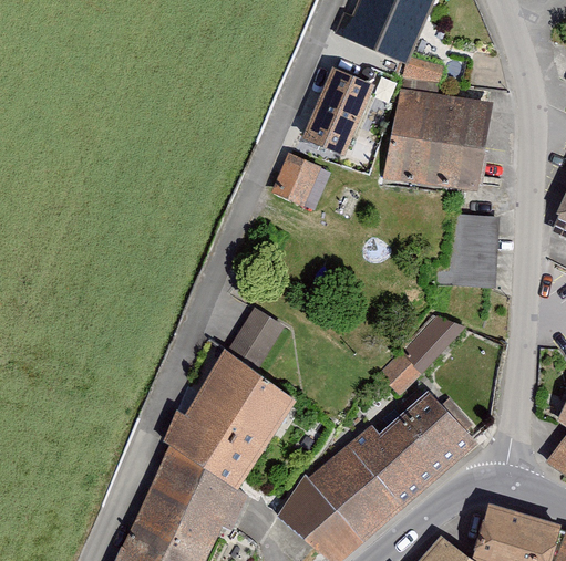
[(364,0),(349,40),(376,50),(397,0),(364,0)]
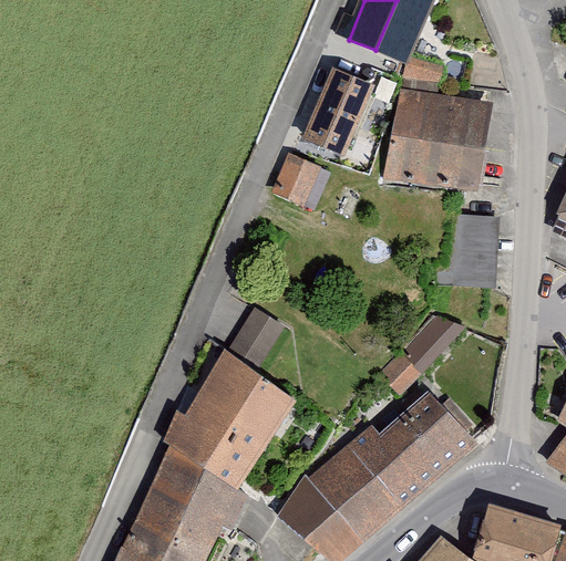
[(397,0),(376,50),(405,62),(431,0),(397,0)]
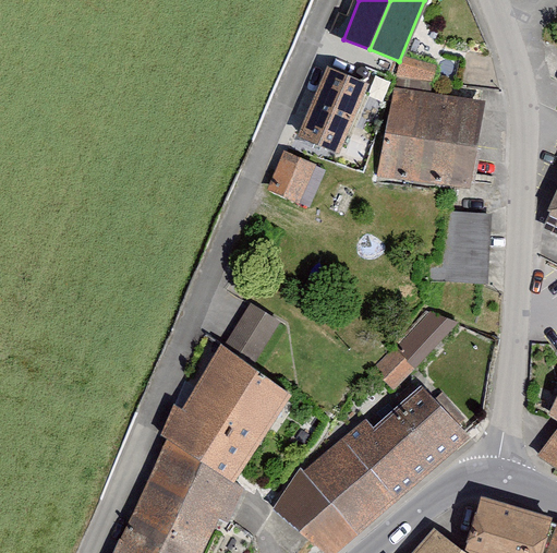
[(325,68),(297,137),(339,155),(367,85),(325,68)]
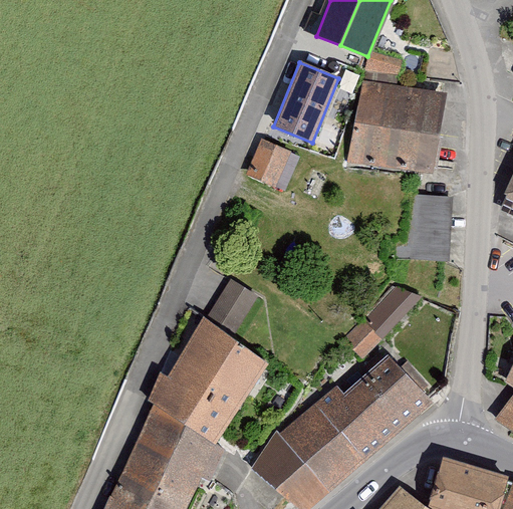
[(359,76),(346,160),(436,174),(450,90),(359,76)]
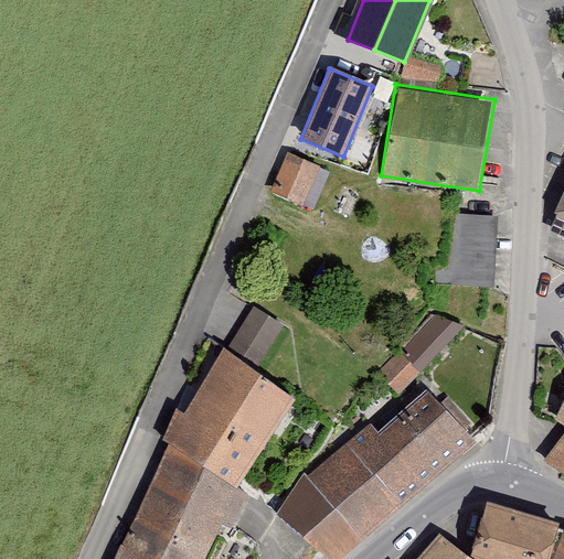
[(288,152),(270,190),(300,203),(317,165),(288,152)]
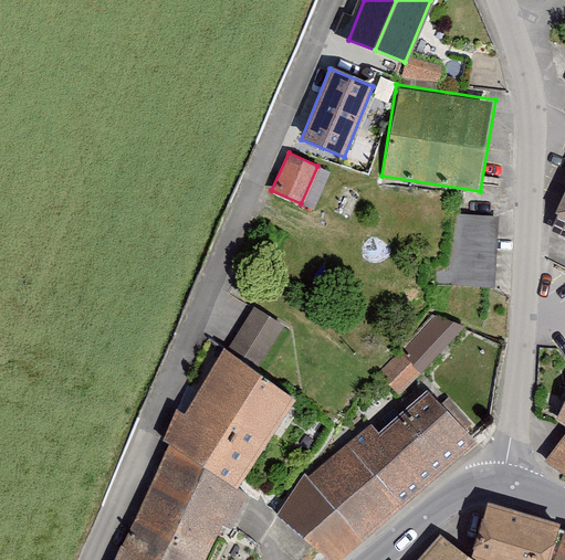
[(564,232),(564,192),(550,226),(564,232)]
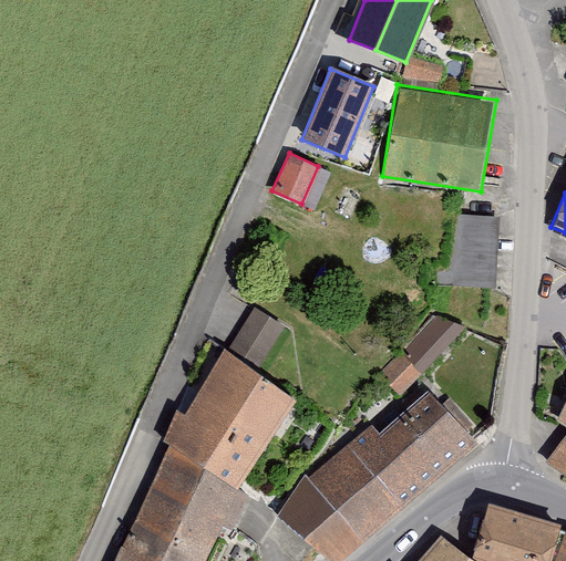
[(497,280),(501,208),(452,206),(449,278),(497,280)]
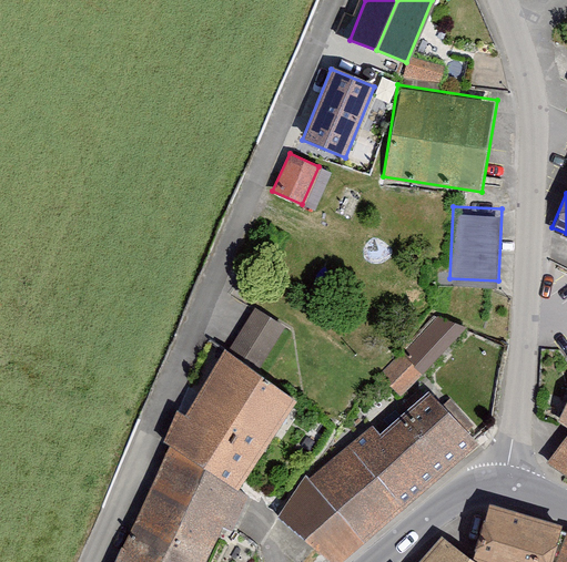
[(235,337),(269,353),(286,316),(253,299),(235,337)]
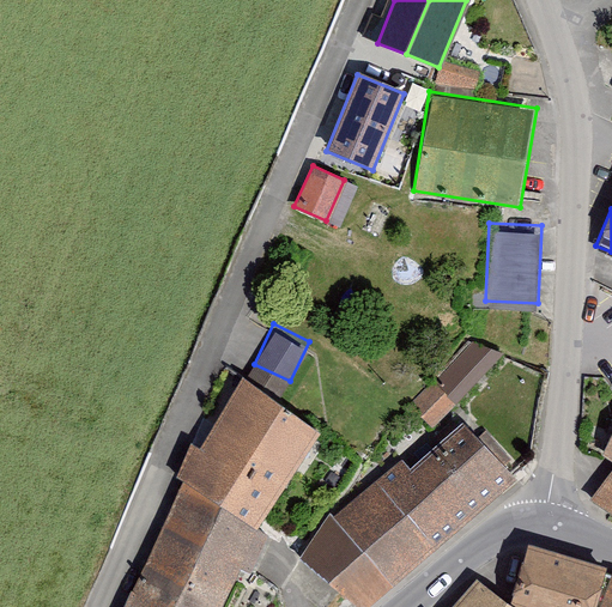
[(467,338),(410,400),(434,423),(500,352),(467,338)]
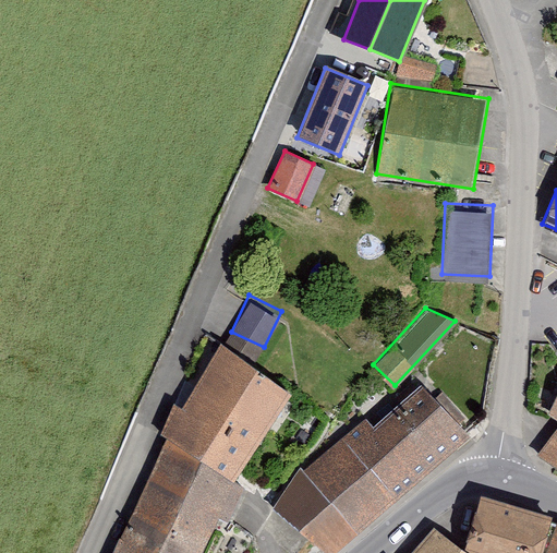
[(230,480),(290,392),(218,349),(180,406),(173,401),(162,439),(230,480)]
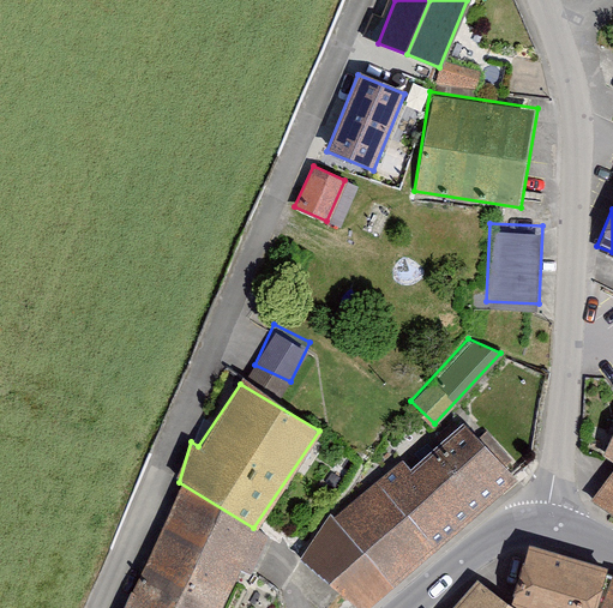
[(330,513),(298,560),(365,607),(518,474),(466,421),(409,470),(400,459),(330,513)]
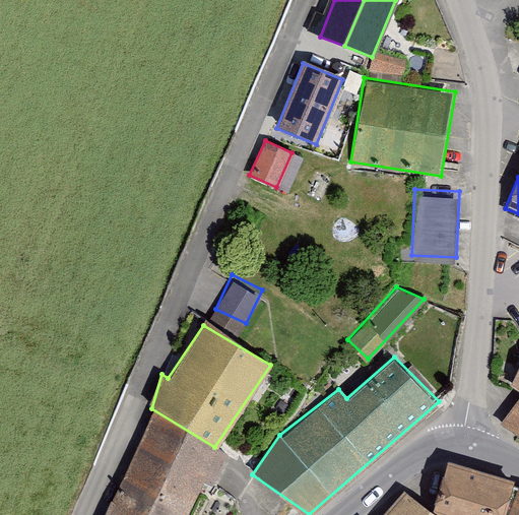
[(518,395),(503,425),(518,436),(518,366),(510,383),(518,389),(518,395)]
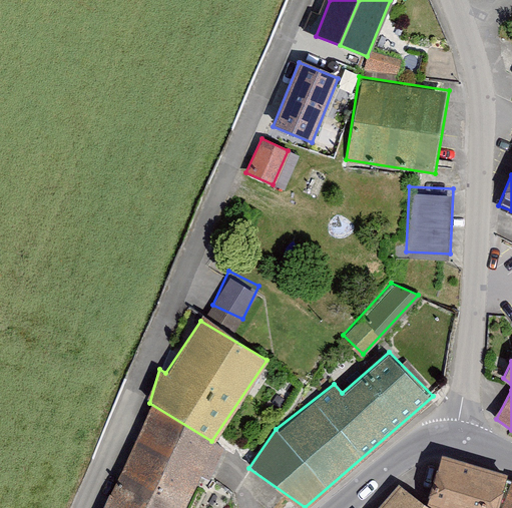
[(109,492),(125,507),(181,507),(199,477),(211,484),(224,451),(211,441),(149,403),(109,492)]
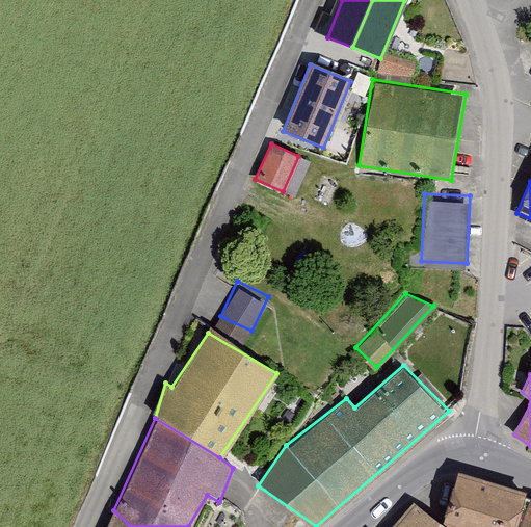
[(519,526),(530,503),(530,500),(458,472),(444,525),(446,526),(519,526)]
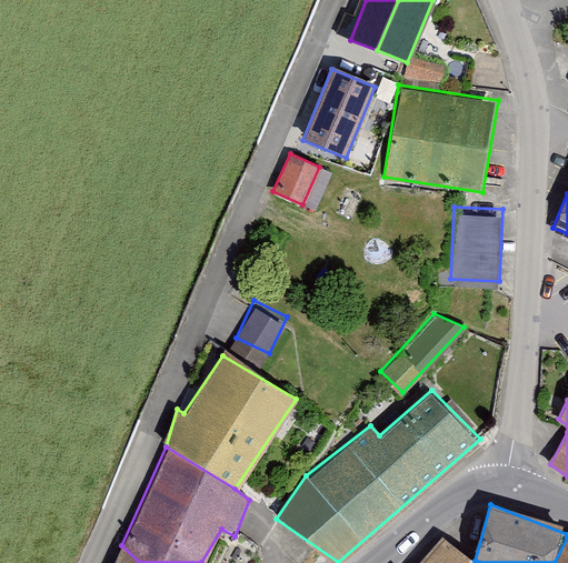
[(567,562),(567,538),(555,562),(567,562)]
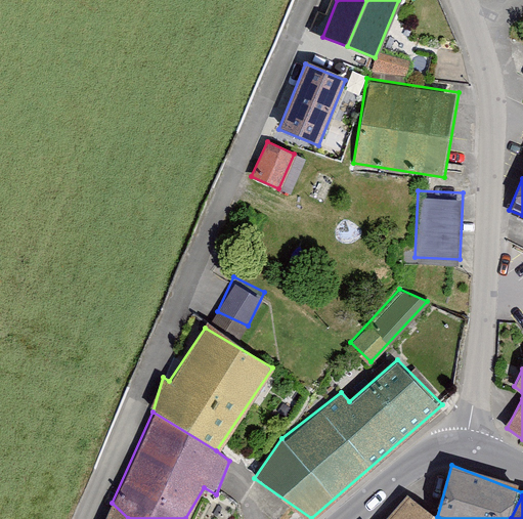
[(439,518),(437,517),(406,496),(386,518),(439,518)]
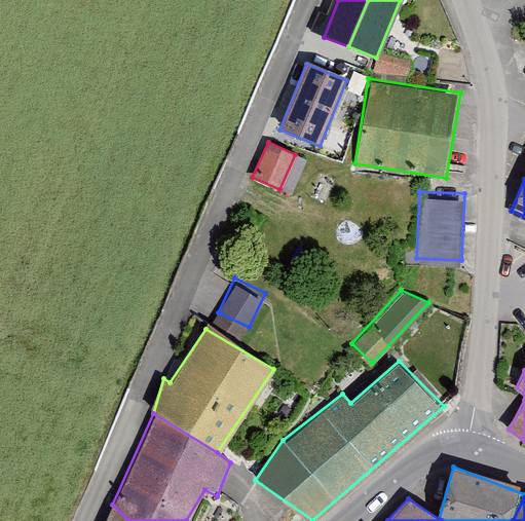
[(128,520),(112,505),(104,520),(128,520)]
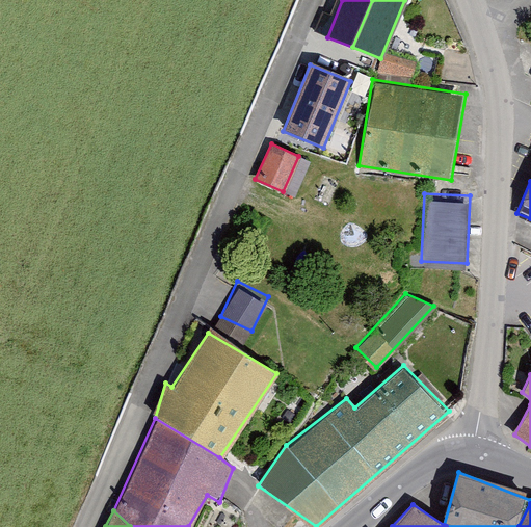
All buildings are outlined.
